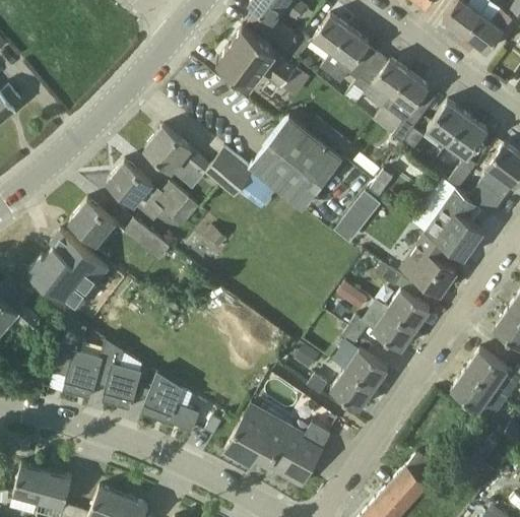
[(248,20),(287,50),(298,37),(275,20),(282,11),(296,20),(307,6),(299,0),(250,0),(249,3),(256,9),(248,20)]
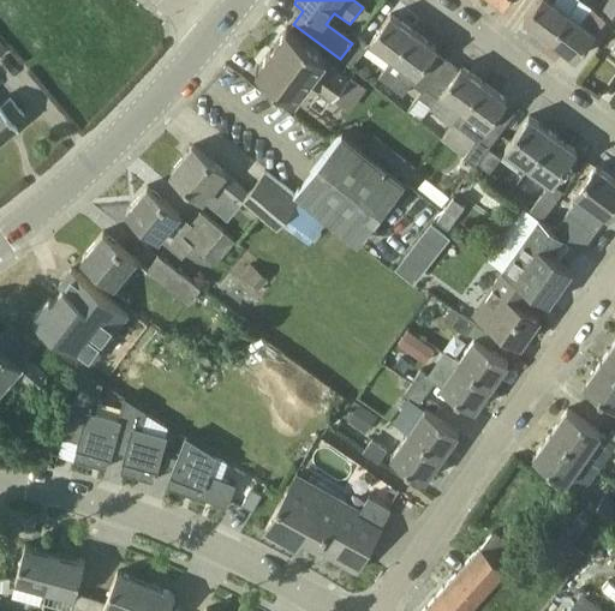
[(542,0),(525,23),(550,41),(568,16),(554,5),(556,0),(542,0)]
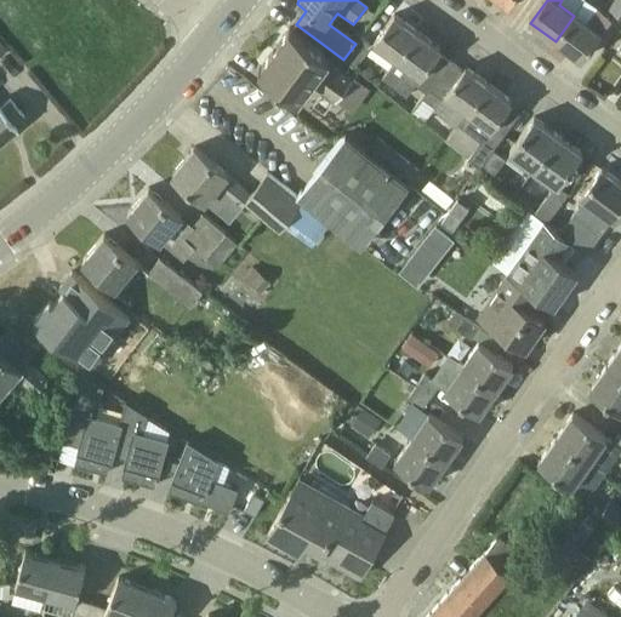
[(620,0),(613,0),(608,7),(620,16),(620,0)]
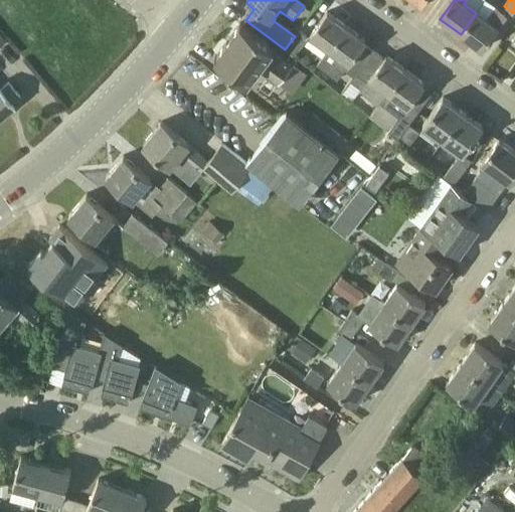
[(476,13),(461,34),(482,49),(506,17),(498,11),(499,10),(486,1),(476,13)]
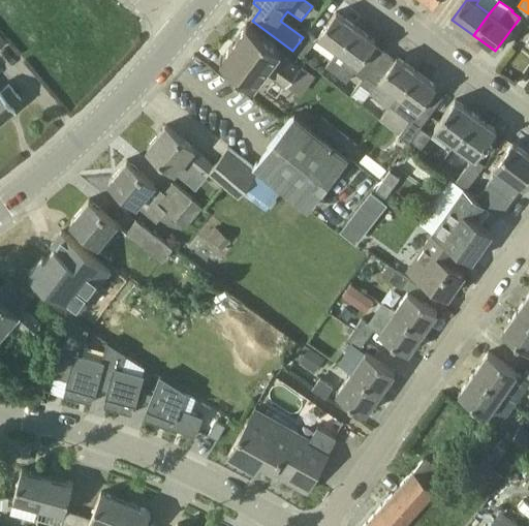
[(337,53),(355,29),(337,16),(318,39),(328,45),(337,53)]
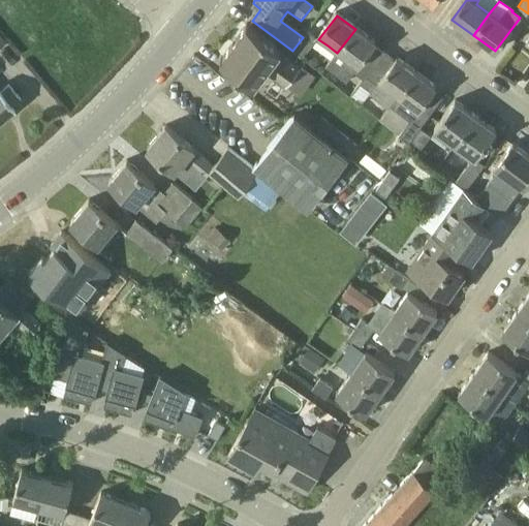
[(265,73),(285,89),(301,67),(247,26),(220,62),(254,88),(265,73)]
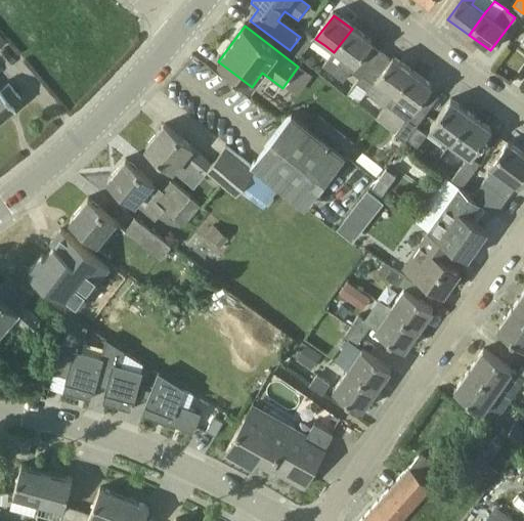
[(321,69),(352,91),(369,69),(358,61),(372,44),(352,29),(334,52),(321,69)]
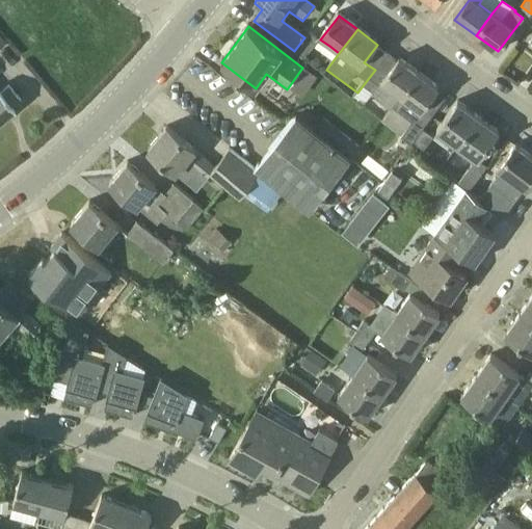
[(304,37),(294,51),(293,53),(303,61),(319,42),(308,33),(304,37)]
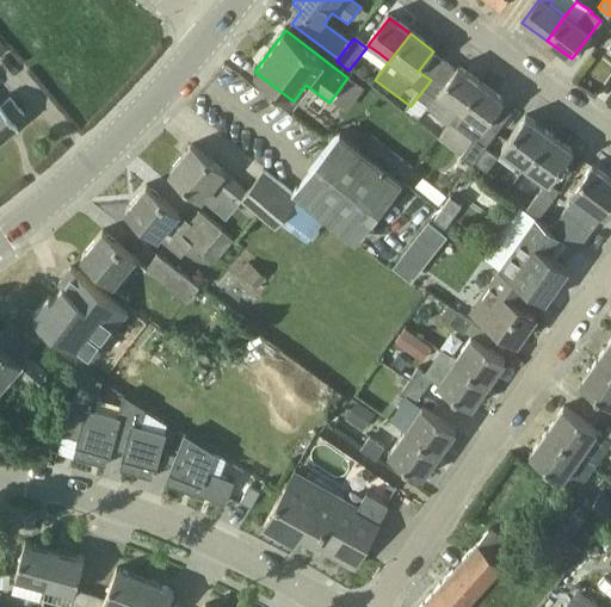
[(431,80),(411,106),(407,112),(419,122),(426,111),(449,129),(451,125),(480,86),(458,69),(456,73),(443,62),(442,63),(443,64),(431,80)]
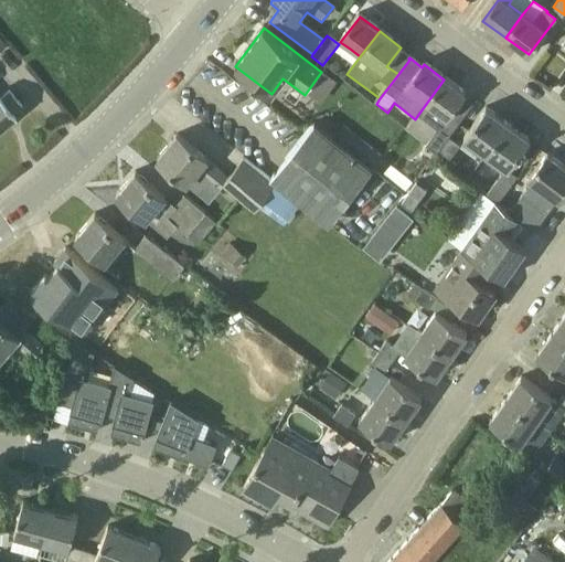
[(465,95),(444,80),(417,116),(437,131),(426,145),(437,154),(448,139),(454,133),(443,125),(446,120),(465,95)]
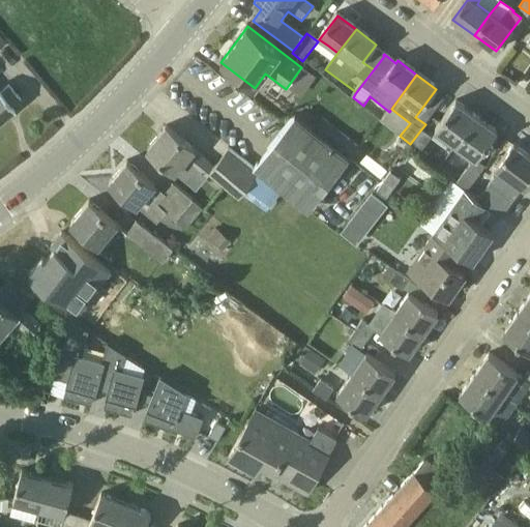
[(0,120),(13,110),(10,107),(19,100),(7,86),(0,91),(0,120)]
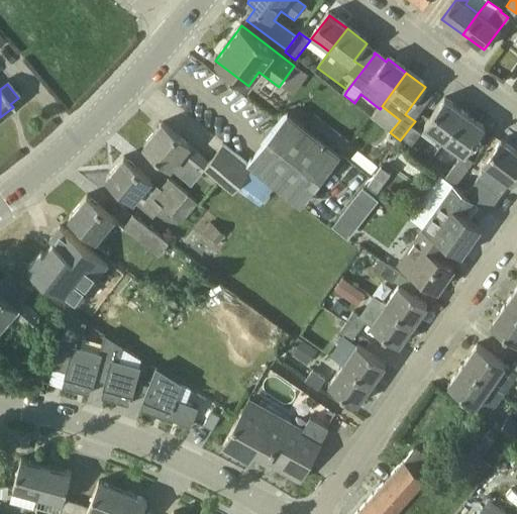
[(444,101),(424,129),(443,143),(464,116),(444,101)]
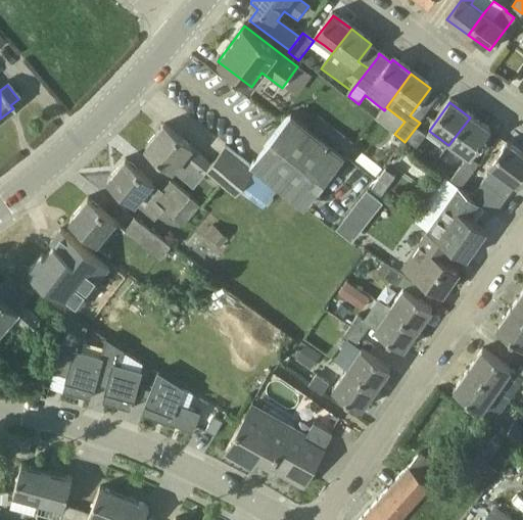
[(250,168),(278,190),(310,215),(350,163),(344,158),(310,130),(291,115),(250,168)]
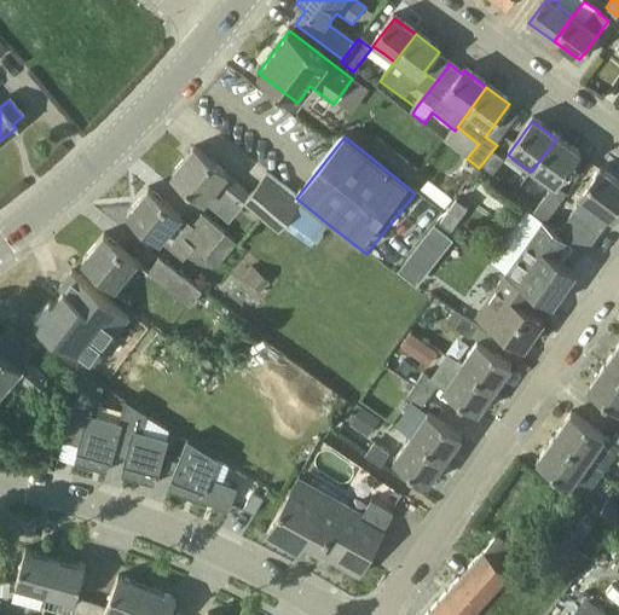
[(366,154),(408,187),(420,173),(420,172),(377,139),(366,154)]
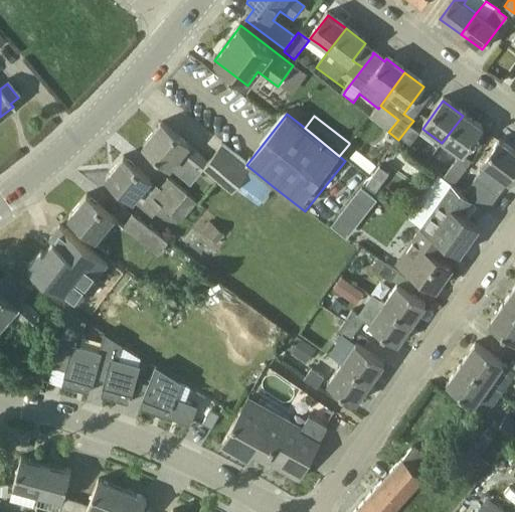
[(483,130),(463,116),(442,143),(460,156),(444,178),(454,186),(471,163),(463,157),(483,130)]
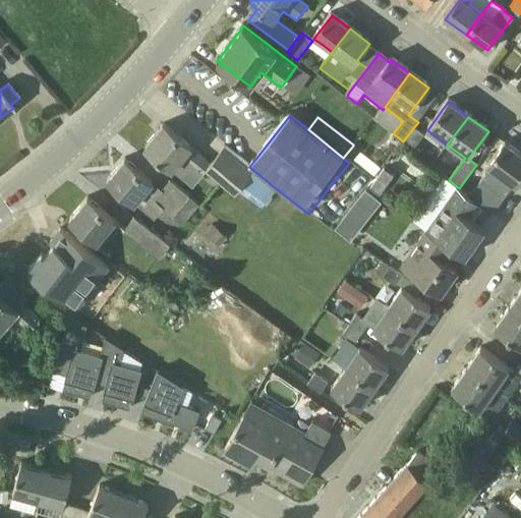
[(206,172),(235,196),(239,190),(262,209),(277,189),(249,167),(224,148),(211,165),(164,125),(143,149),(173,173),(183,161),(203,177),(206,172)]
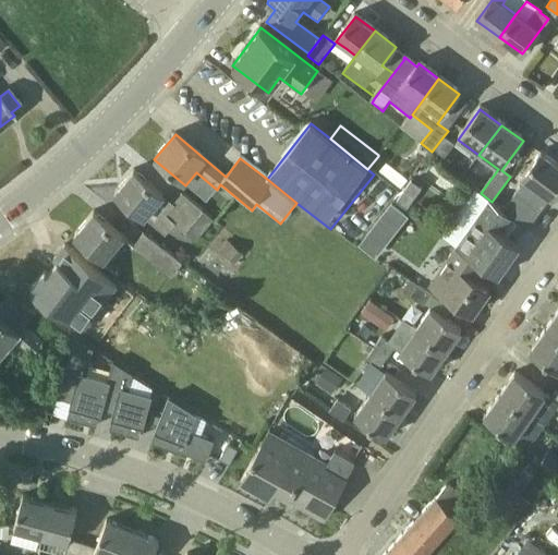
[(453,146),(443,137),(432,152),(444,160),(453,146)]
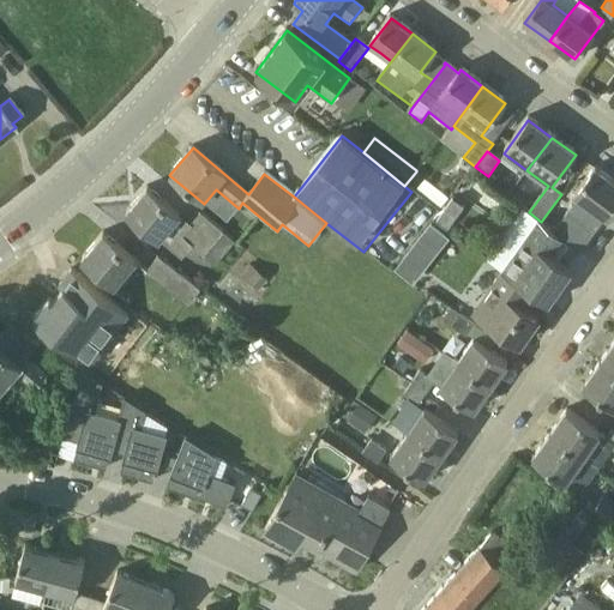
[(552,235),(569,247),(579,254),(606,219),(613,207),(613,182),(594,168),(573,197),(577,199),(552,235)]
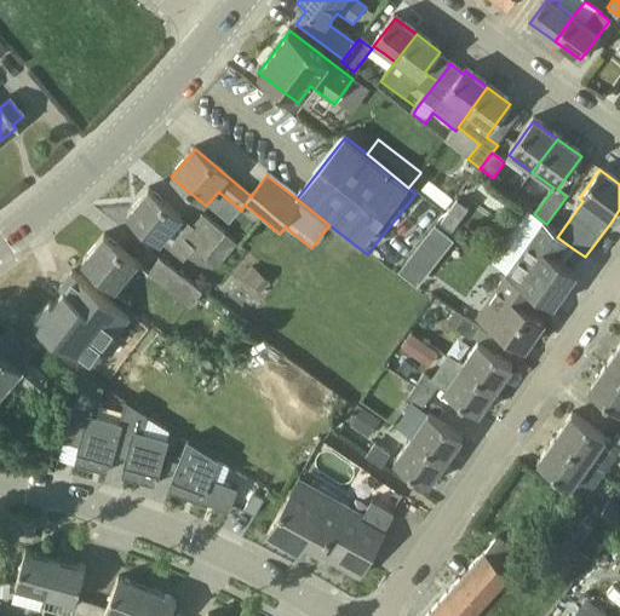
[(420,173),(408,188),(415,194),(417,193),(445,214),(455,201),(420,173)]
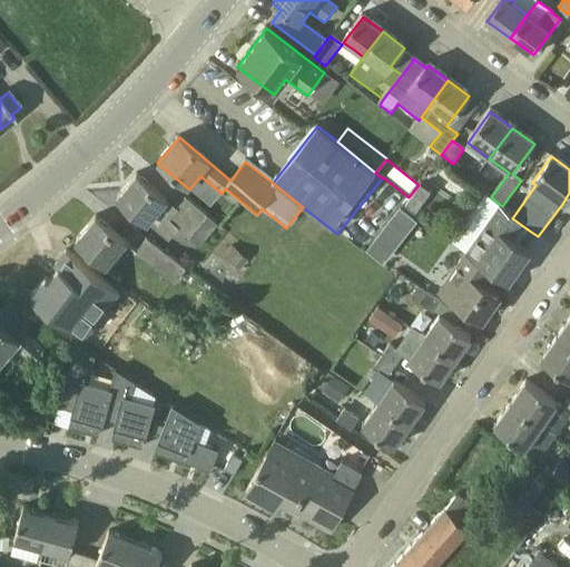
[(117,198),(148,225),(167,202),(136,176),(117,198)]
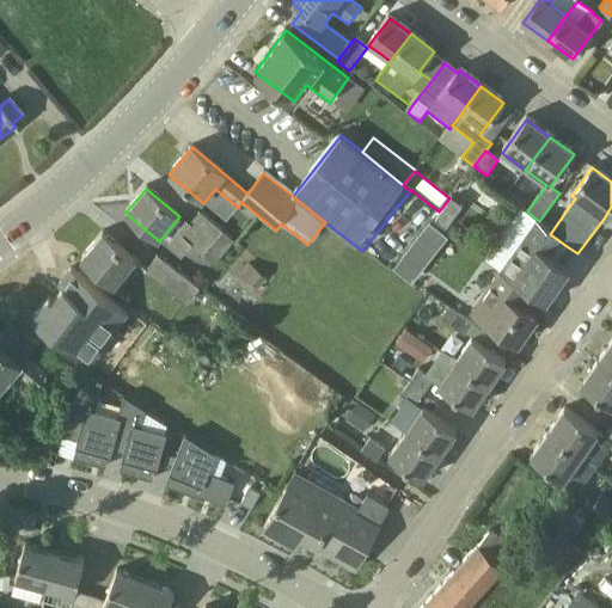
[(201,214),(191,226),(193,228),(184,239),(191,246),(190,247),(203,258),(224,234),(201,214)]
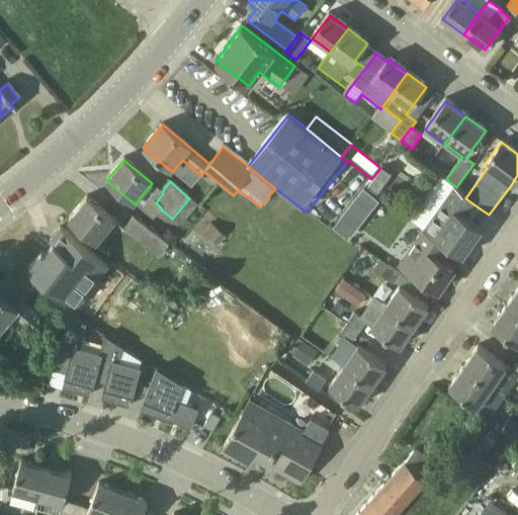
[(424,231),(455,252),(462,258),(483,230),(470,222),(480,208),(465,198),(452,189),(424,231)]
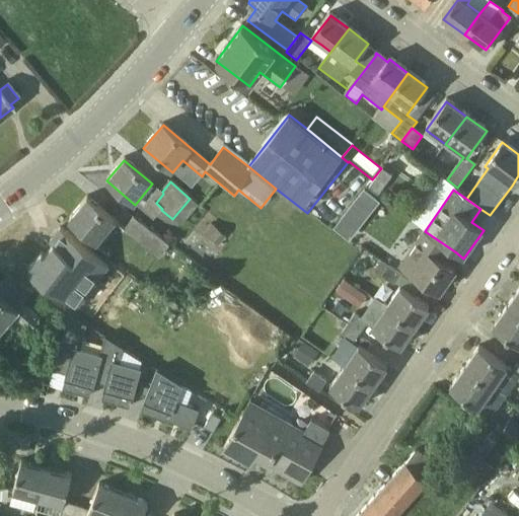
[(365,192),(334,229),(349,242),(380,205),(365,192)]
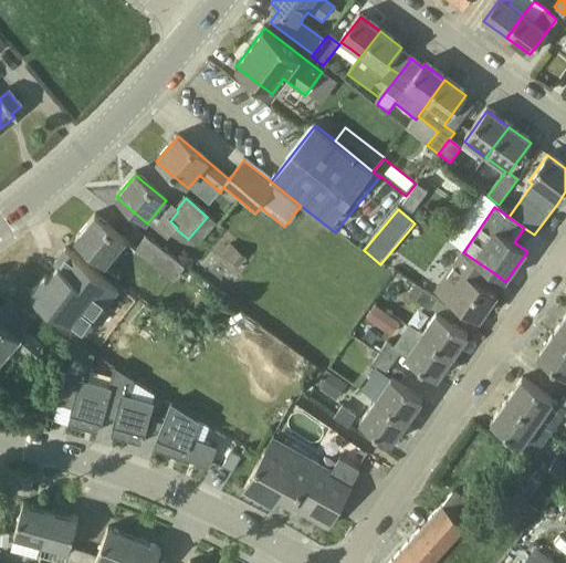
[(106,266),(126,242),(95,217),(75,240),(106,266)]
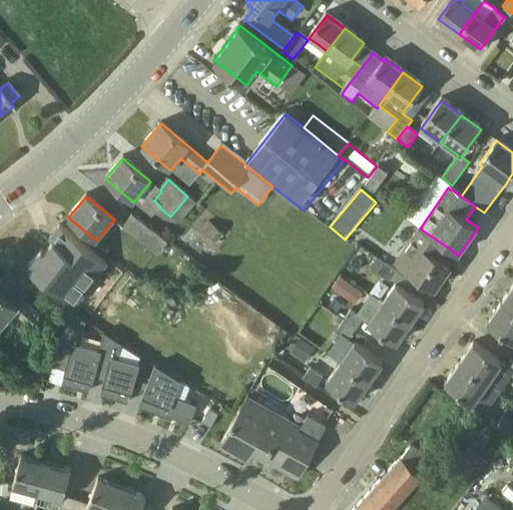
[(132,215),(121,230),(156,257),(167,242),(132,215)]
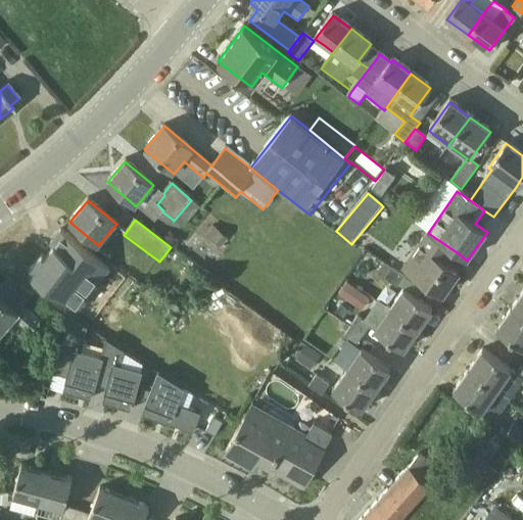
[(221,249),(229,239),(214,227),(205,236),(221,249)]
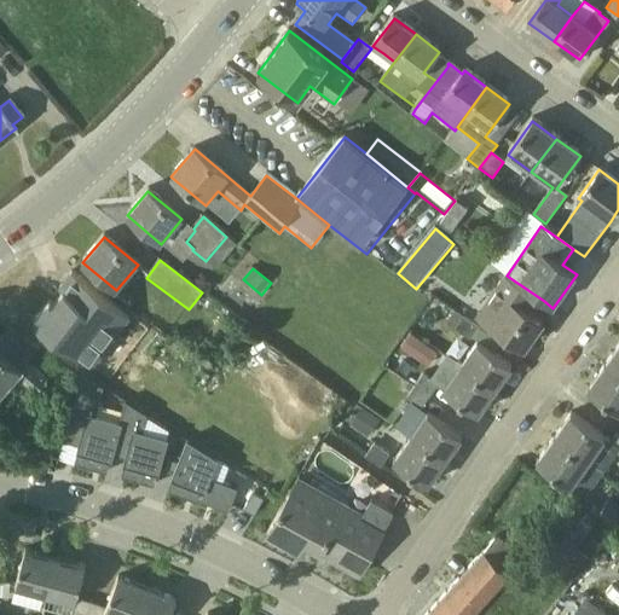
[(48,312),(39,326),(98,367),(109,352),(88,338),(114,302),(74,276),(63,293),(69,297),(56,317),(48,312)]
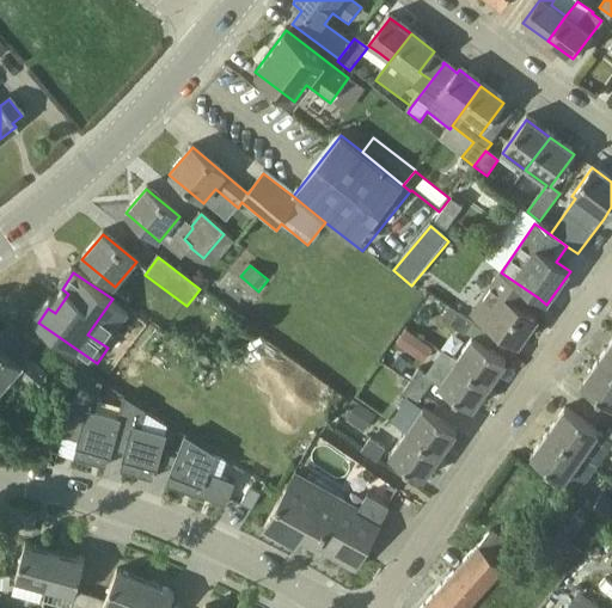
[(527,312),(538,298),(501,272),(472,313),(518,345),(537,319),(527,312)]
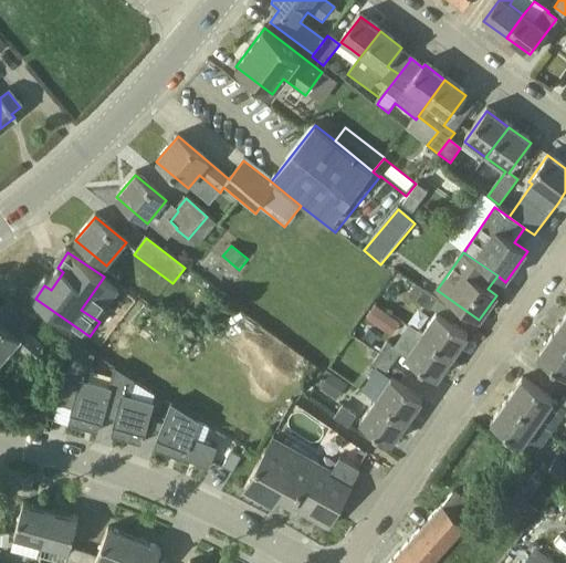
[(438,301),(425,291),(416,302),(430,313),(438,301)]
